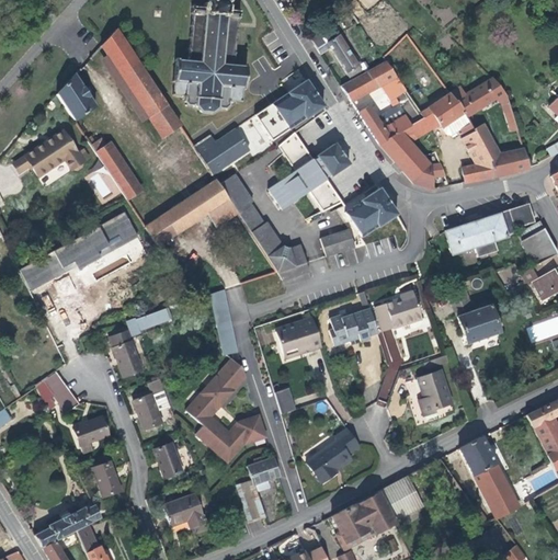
[(194,8),(194,11),(192,11),(192,13),(194,13),(193,23),(192,23),(192,25),(194,25),(193,35),(191,35),(191,36),(192,37),(192,47),(190,47),(190,49),(192,49),(191,58),(189,60),(180,59),(180,57),(177,57),(177,59),(175,58),(175,61),(177,60),(174,80),(174,81),(174,83),(174,92),(173,92),(172,95),(174,94),(183,95),(186,96),(186,101),(189,103),(188,104),(189,106),(190,104),(194,104),(196,106),(197,105),(202,111),(214,113),(219,107),(221,107),(226,107),(228,109),(229,107),(229,105),(230,104),(231,100),(243,101),(243,102),(245,102),(245,99),(243,99),(245,90),(246,90),(246,88),(245,87),(247,68),(247,66),(247,64),(245,63),(245,65),(236,64),(236,63),(235,61),(235,53),(237,53),(237,52),(236,50),(236,41),(237,41),(238,40),(237,40),(238,31),(238,30),(238,29),(238,27),(238,18),(241,18),(241,15),(239,15),(239,11),(241,11),(241,9),(240,9),(240,8),(239,7),(237,9),(229,8),(229,4),(228,3),(227,2),(226,0),(208,0),(208,1),(205,2),(205,6),(195,6),(195,3),(194,3),(194,4),(192,6),(192,7),(194,8)]
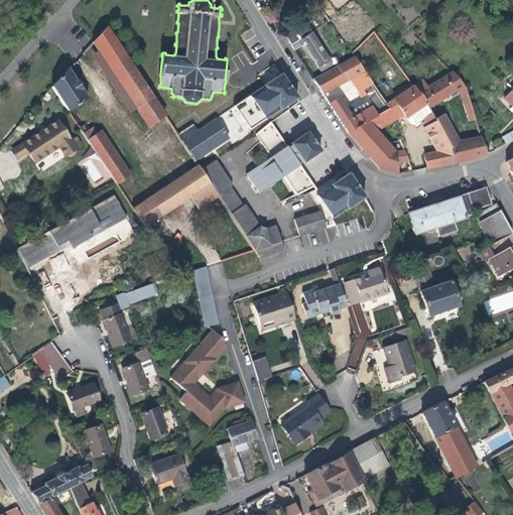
[(332,19),(312,31),(315,35),(335,23),(332,19)]
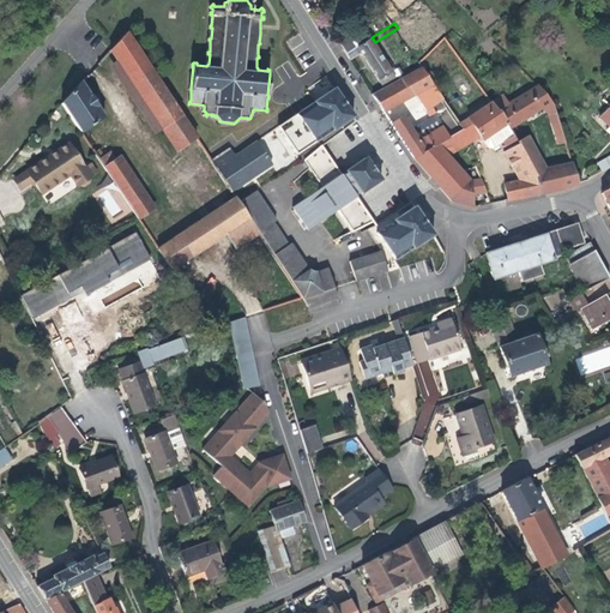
[(363,24),(340,40),(343,44),(360,34),(364,42),(372,37),(363,24)]
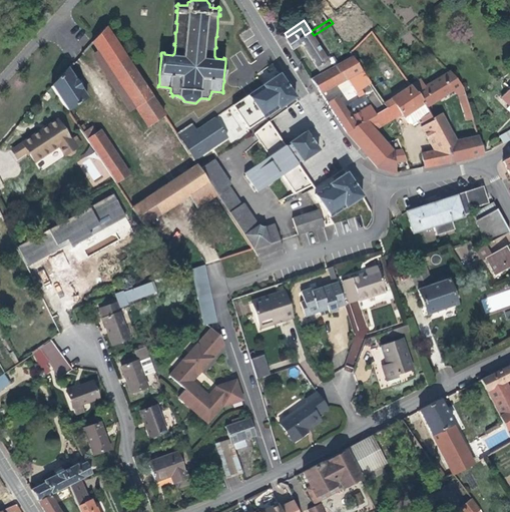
[(148,124),(164,113),(106,26),(93,40),(148,124)]
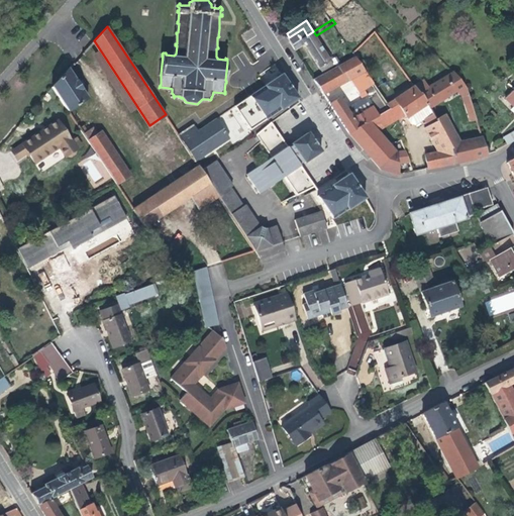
[(303,28),(289,37),(294,44),(303,38),(307,35),(303,28)]
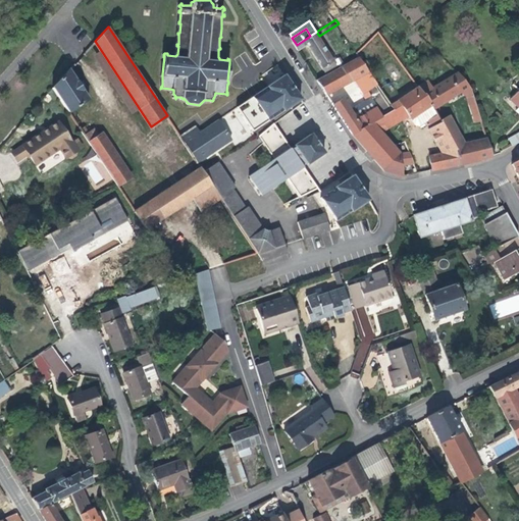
[(316,32),(310,36),(306,39),(309,43),(323,66),(333,58),(319,36),(316,32)]
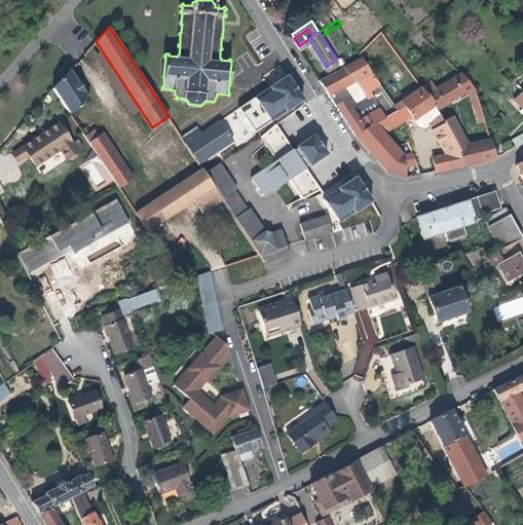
[(308,39),(299,45),(302,50),(311,43),(308,39)]
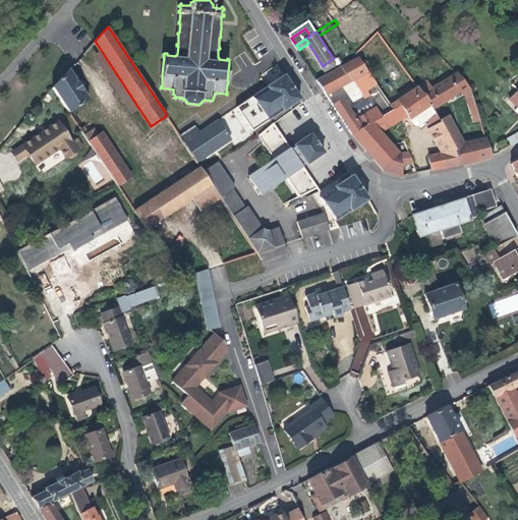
[(367,69),(359,55),(317,78),(327,94),(352,79),(362,92),(365,97),(371,95),(368,90),(378,83),(367,69)]
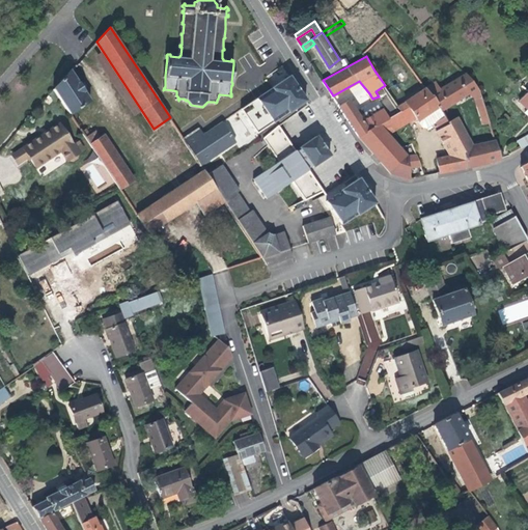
[(55,87),(72,112),(90,100),(84,89),(85,88),(81,81),(79,82),(72,70),(55,87)]
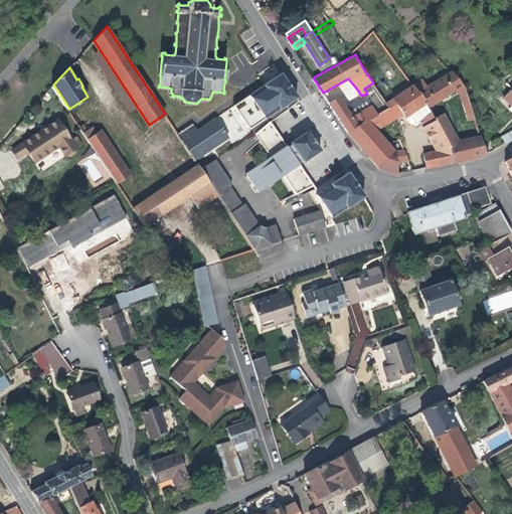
[(453,71),(418,93),(430,108),(460,89),(470,121),(476,120),(465,84),(453,71)]
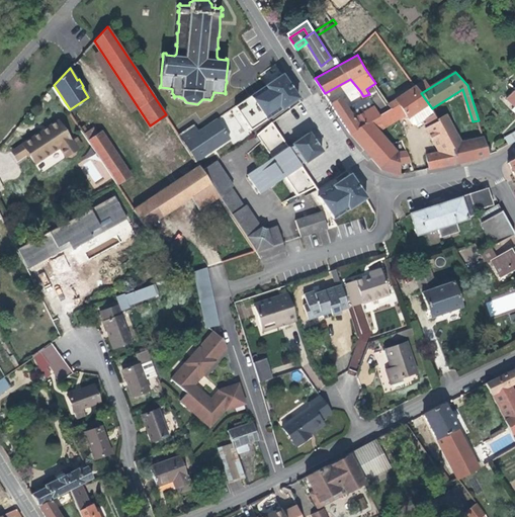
[(283,108),(299,97),(283,73),(251,94),(268,118),(283,107),(283,108)]
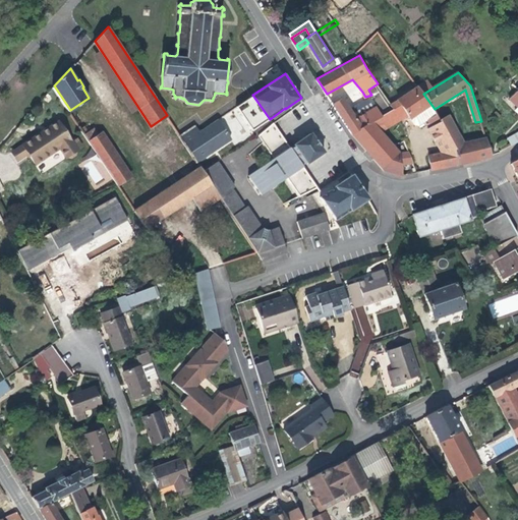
[(423,94),(418,85),(398,99),(408,114),(414,125),(419,126),(429,119),(438,114),(435,109),(423,94)]
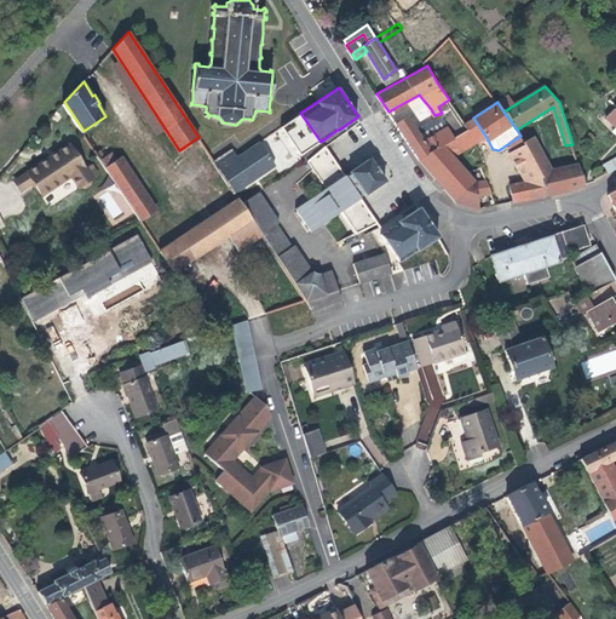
[(615,109),(608,116),(615,124),(615,131),(615,158),(605,164),(609,172),(615,168),(615,109)]
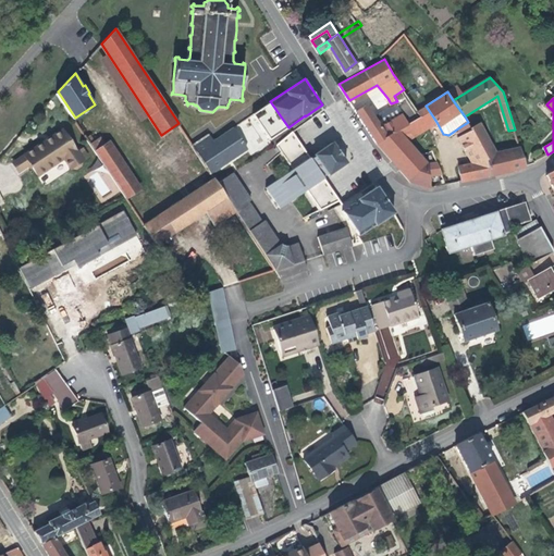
[(367,103),(356,110),(377,141),(398,130),(409,123),(404,113),(381,126),(369,107),(367,103)]
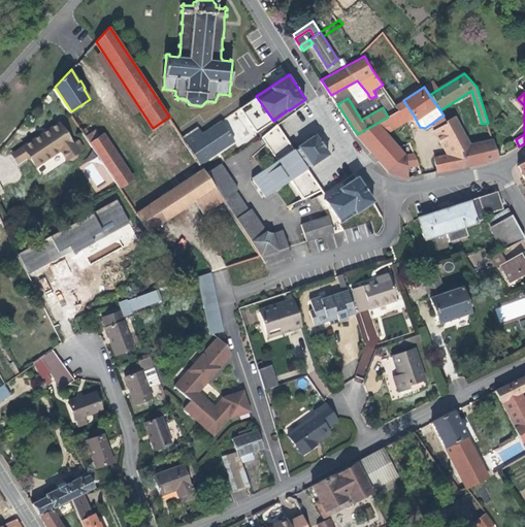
[(353,99),(350,101),(361,120),(383,107),(378,99),(359,108),(353,99)]
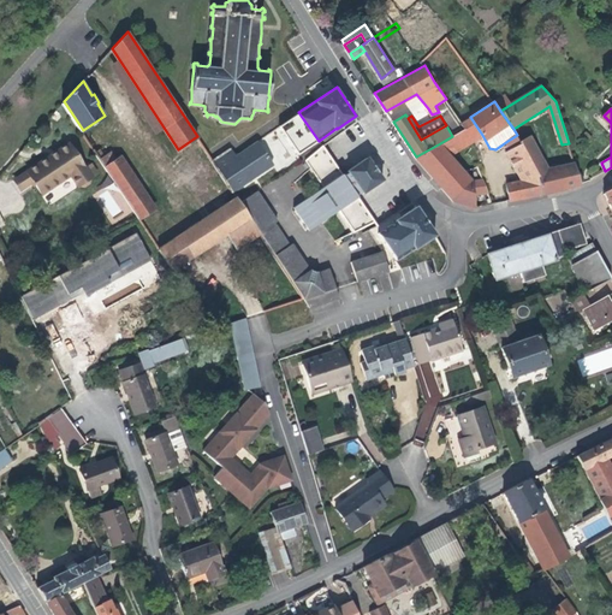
[(482,135),(470,117),(462,122),(465,128),(452,136),(440,143),(450,154),(482,135)]
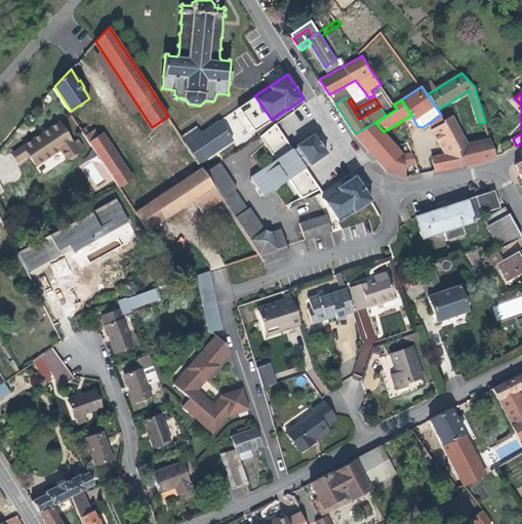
[(441,115),(433,120),(434,123),(432,124),(434,128),(432,129),(445,152),(433,155),(436,170),(462,165),(458,149),(443,120),(441,115)]
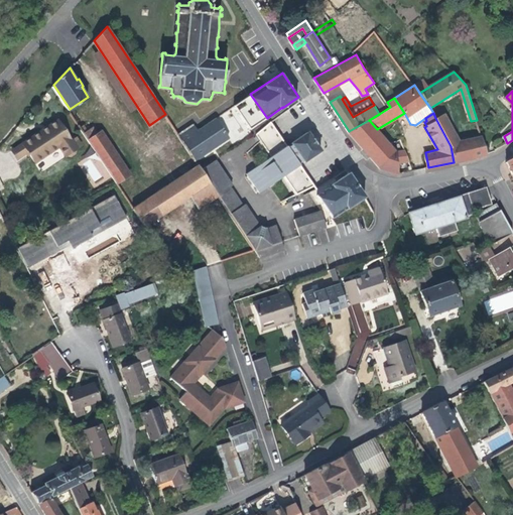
[(487,153),(482,137),(461,142),(445,114),(435,118),(451,146),(454,162),(475,158),(487,153)]
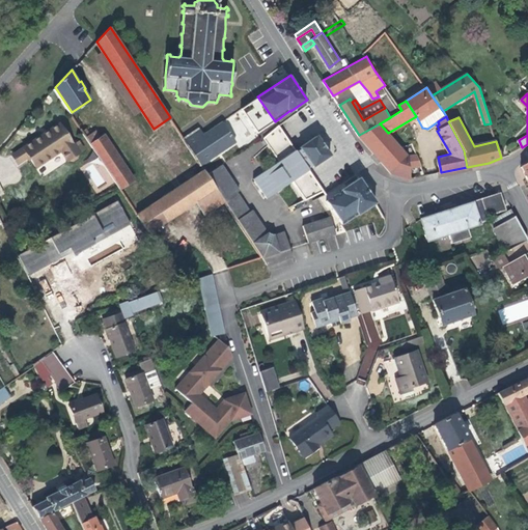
[(201,164),(237,141),(223,120),(188,144),(201,164)]
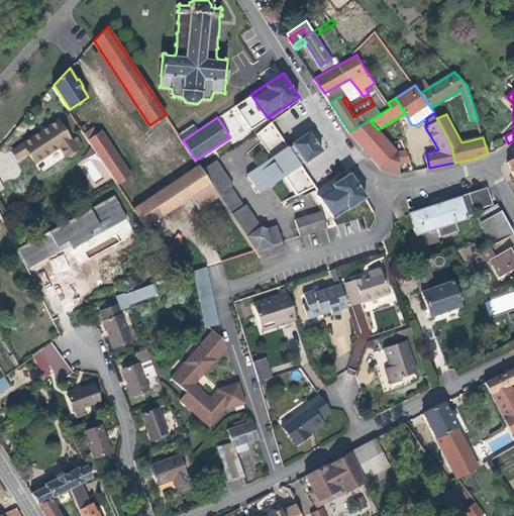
[(23,142),(29,150),(36,162),(61,145),(67,156),(68,155),(72,156),(77,152),(78,146),(83,143),(78,136),(73,139),(60,119),(23,142)]
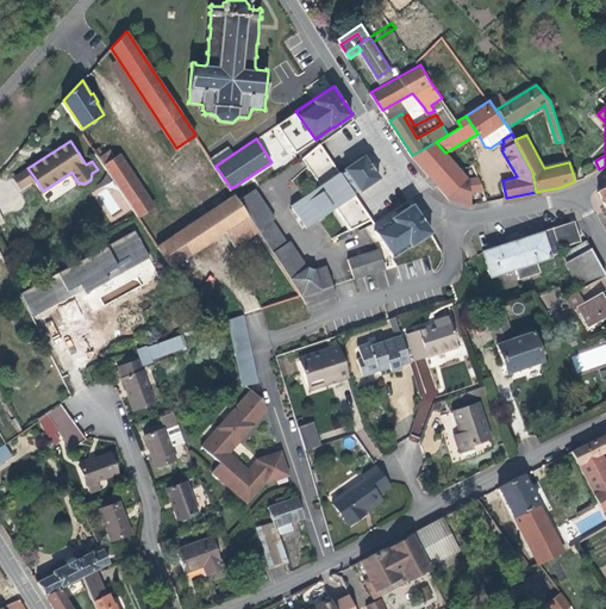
[(467,178),(445,153),(436,142),(412,155),(448,197),(467,178)]
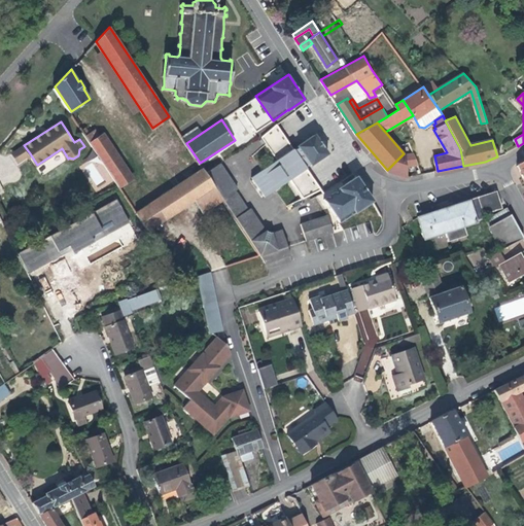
[(251,177),(257,186),(265,197),(290,179),(309,206),(325,195),(307,168),(311,165),(312,167),(329,154),(316,136),(299,147),(300,148),(295,151),(278,125),(267,132),(262,135),(276,158),(277,160),(274,162),(251,177)]
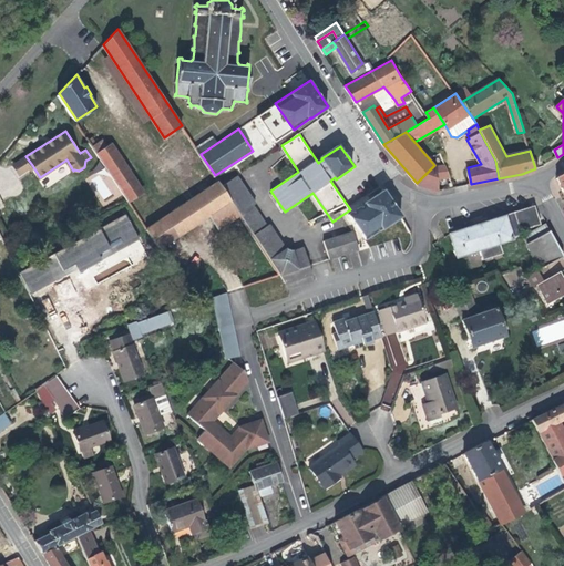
[(89,140),(129,199),(144,191),(112,143),(108,146),(103,141),(98,144),(93,137),(89,140)]
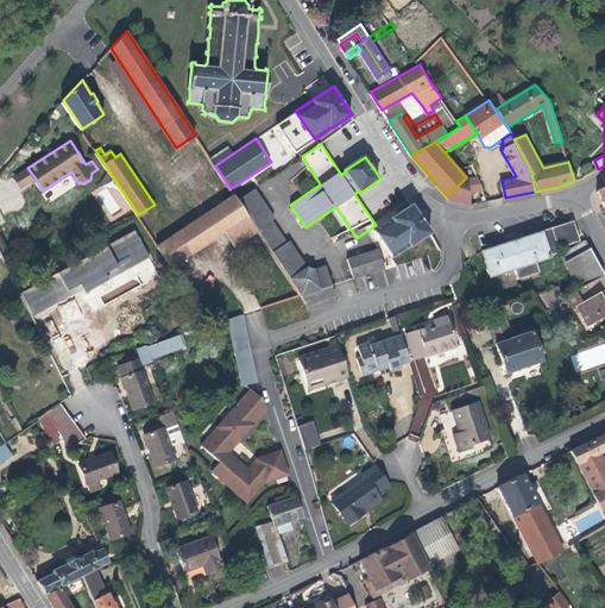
[(23,185),(35,177),(27,168),(17,175),(23,185)]
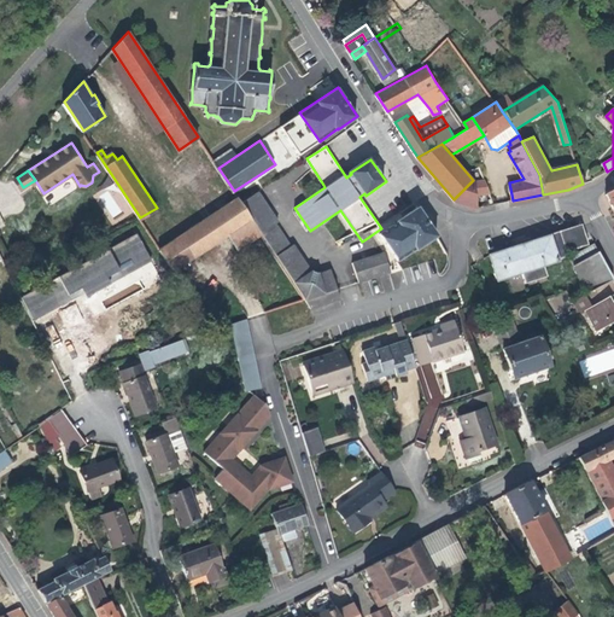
[(473,180),(454,199),(455,202),(475,208),(474,193),(490,192),(485,180),(474,181),(473,180)]
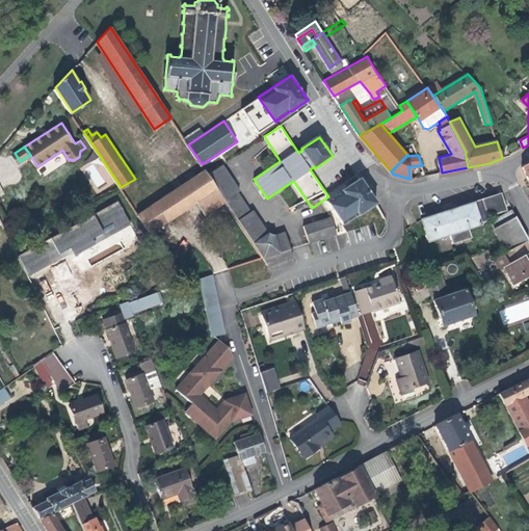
[(227,201),(208,174),(202,164),(186,174),(190,179),(138,214),(151,232),(196,202),(205,214),(227,201)]
